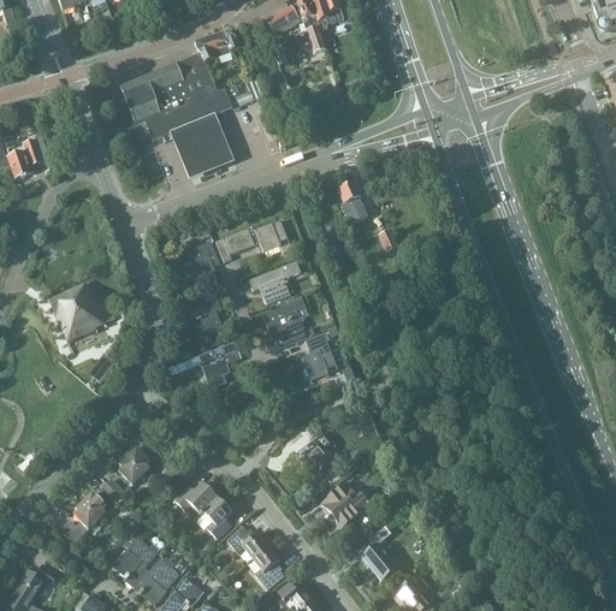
[(0,0),(0,9),(3,9),(6,23),(15,21),(7,0),(0,0)]
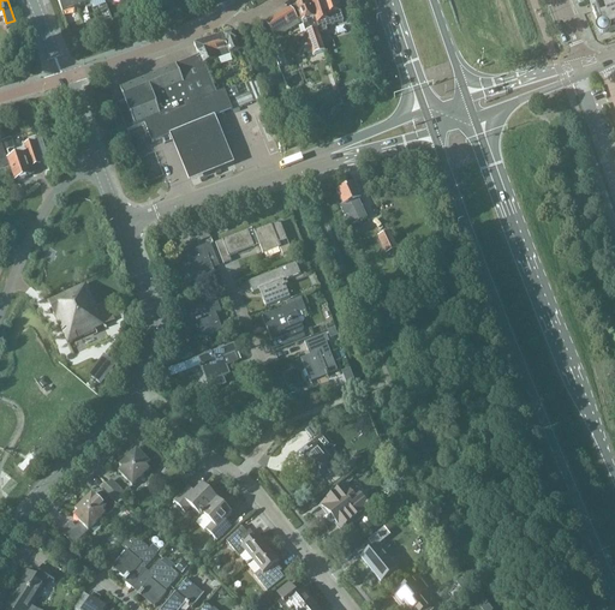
[(296,0),(290,3),(299,18),(302,17),(303,21),(302,21),(312,51),(326,47),(309,0),(298,0),(296,1),(296,0)]
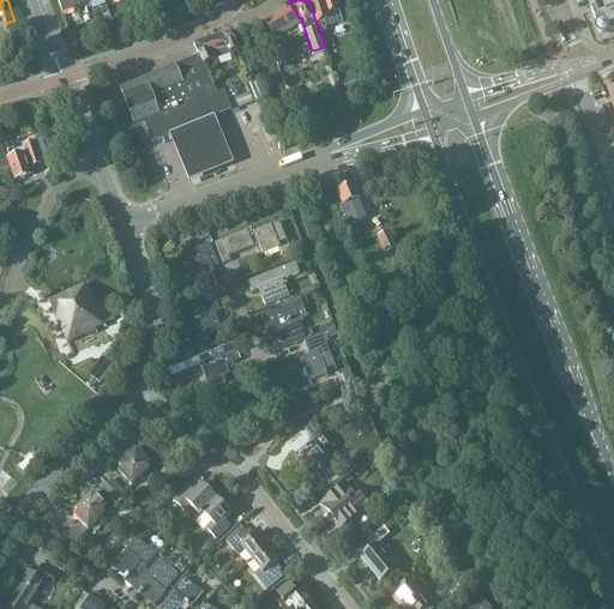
[(309,0),(313,11),(319,29),(326,26),(325,23),(343,17),(339,7),(337,0),(309,0)]
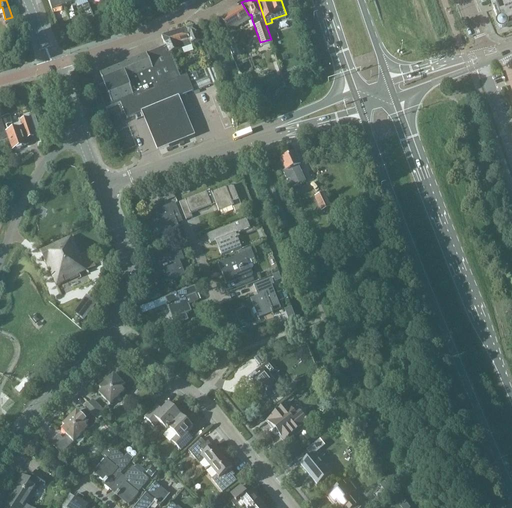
[(505,25),(506,23),(511,21),(511,0),(492,0),(494,5),(493,6),(497,19),(497,21),(497,23),(498,25),(500,26),(501,26),(503,26),(505,25)]
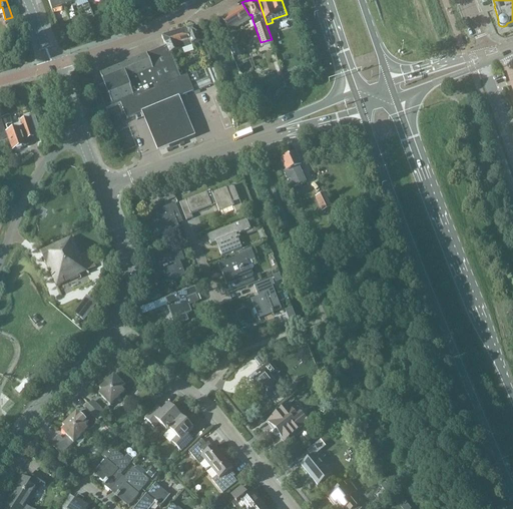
[(249,15),(241,2),(221,14),(229,28),(232,26),(249,15)]
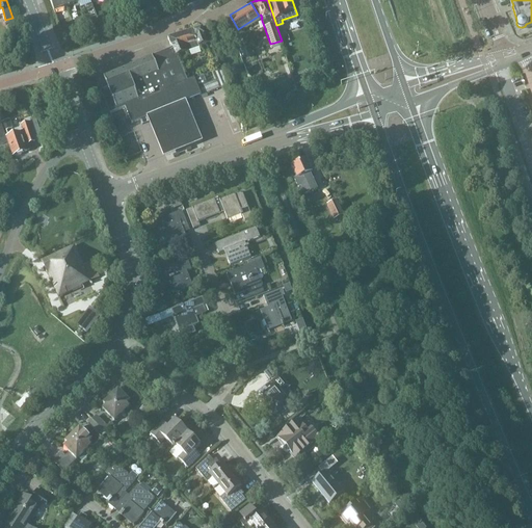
[(201,25),(187,29),(192,43),(197,41),(198,44),(207,40),(201,25)]
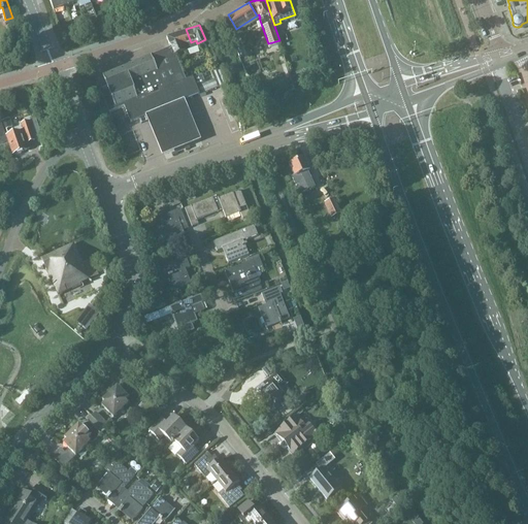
[(191,42),(186,29),(167,35),(170,45),(191,95),(227,80),(220,64),(210,68),(211,72),(209,73),(210,75),(197,80),(196,78),(195,79),(193,74),(192,74),(191,71),(185,74),(175,53),(188,47),(187,44),(191,42)]
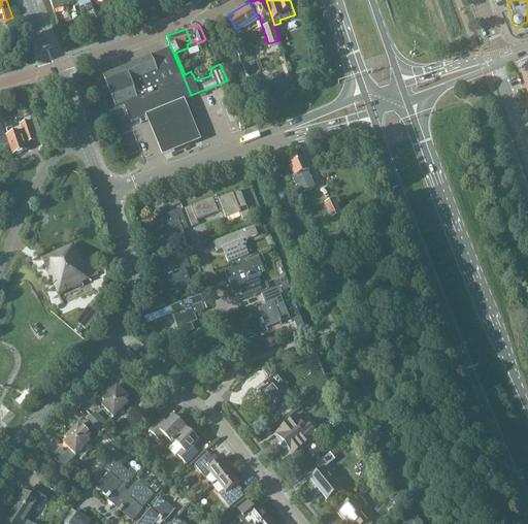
[(184,98),(191,95),(170,45),(102,72),(107,84),(99,87),(108,109),(124,103),(131,119),(145,113),(184,98)]
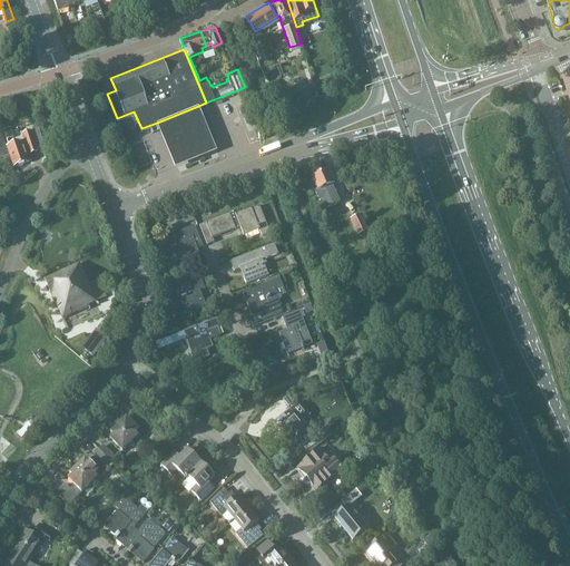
[(175,166),(216,149),(208,130),(198,106),(157,123),(167,146),(175,166)]
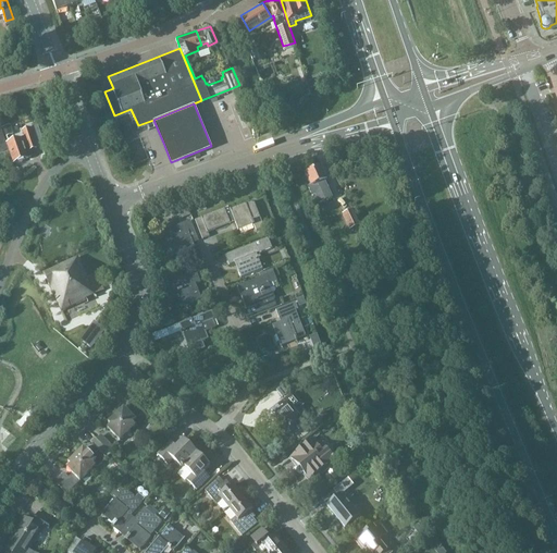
[(9,149),(13,160),(15,160),(16,161),(22,159),(22,157),(28,155),(32,154),(31,147),(37,145),(36,144),(45,142),(38,122),(36,120),(32,121),(33,123),(22,127),(24,134),(7,140),(10,148),(9,149)]
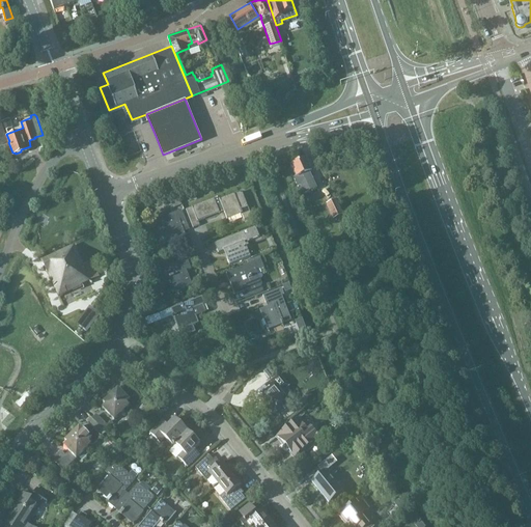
[(311,167),(306,155),(290,162),(296,173),(294,174),(297,183),(300,182),(304,190),(315,184),(309,168),(311,167)]
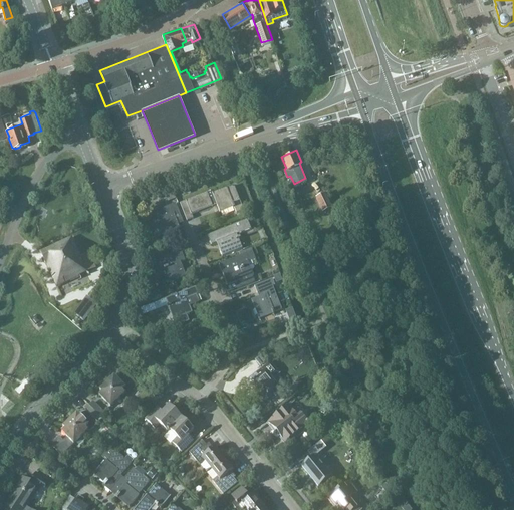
[(217,201),(220,208),(220,209),(234,203),(236,210),(244,207),(234,182),(213,190),(212,189),(207,191),(207,189),(180,200),(186,218),(193,215),(192,211),(217,201)]
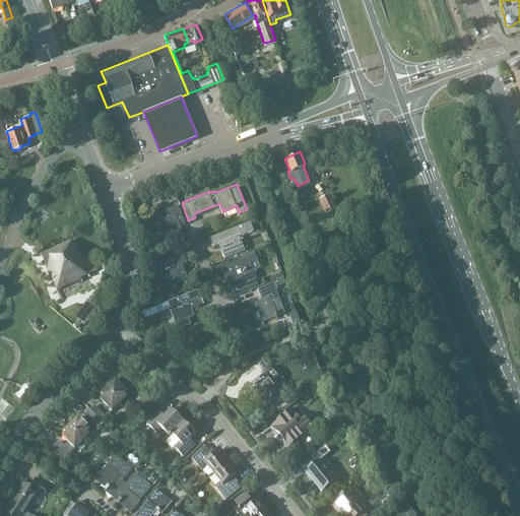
[(329,191),(320,196),(327,210),(336,206),(329,191)]
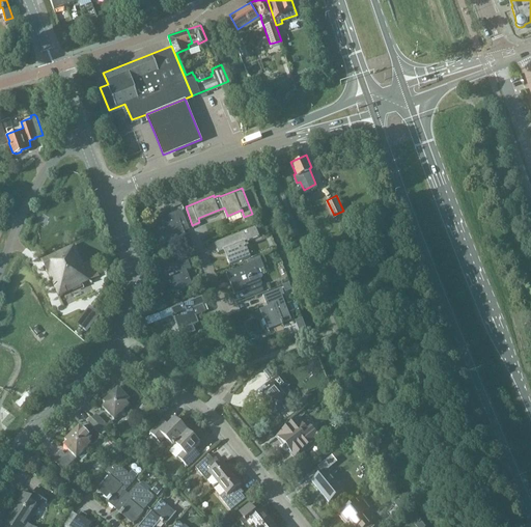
[(178,218),(184,216),(180,206),(148,219),(152,228),(159,225),(165,241),(175,237),(178,244),(188,241),(178,218)]
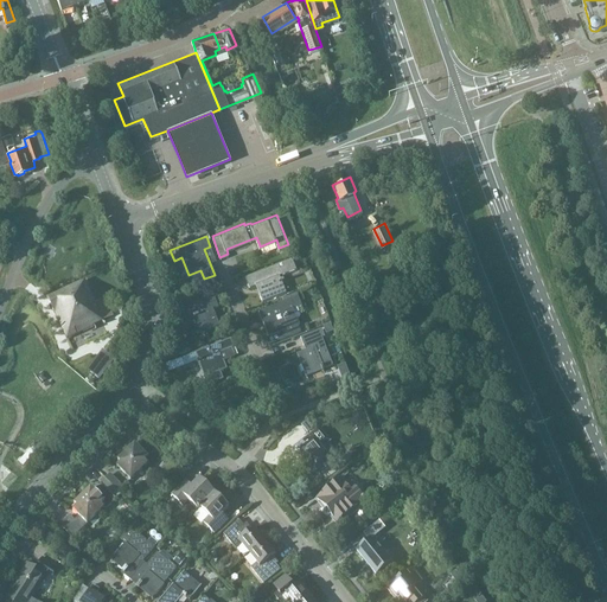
[(280,273),(296,267),(292,255),(244,274),(249,285),(255,282),(262,299),(286,289),(280,273)]
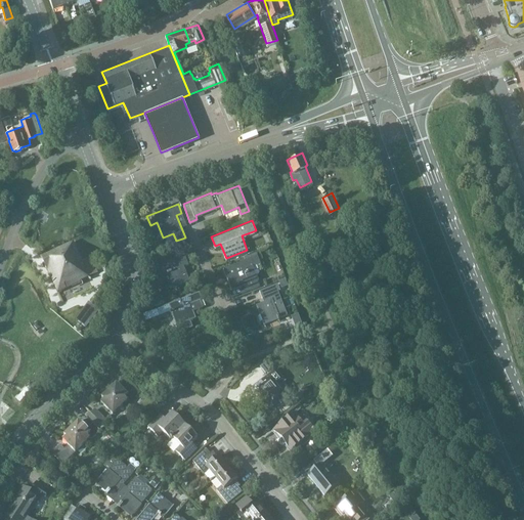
[(81,277),(97,269),(90,255),(82,258),(73,239),(41,254),(57,290),(81,278),(81,277)]
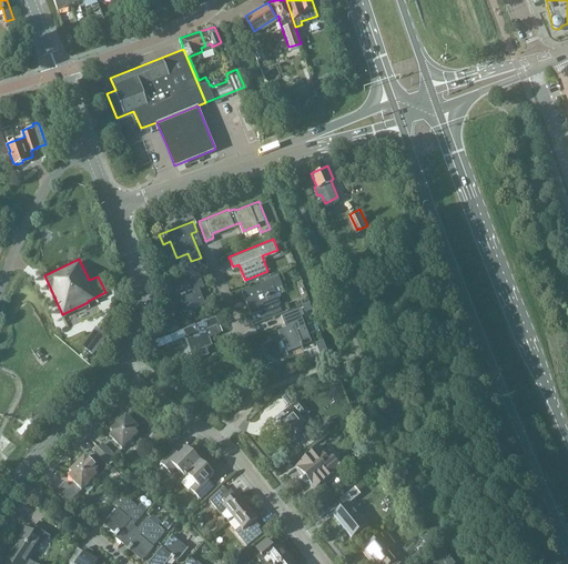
[(264,277),(265,279),(242,289),(251,313),(260,310),(262,315),(282,308),(279,301),(272,286),(282,283),(277,271),(264,277)]
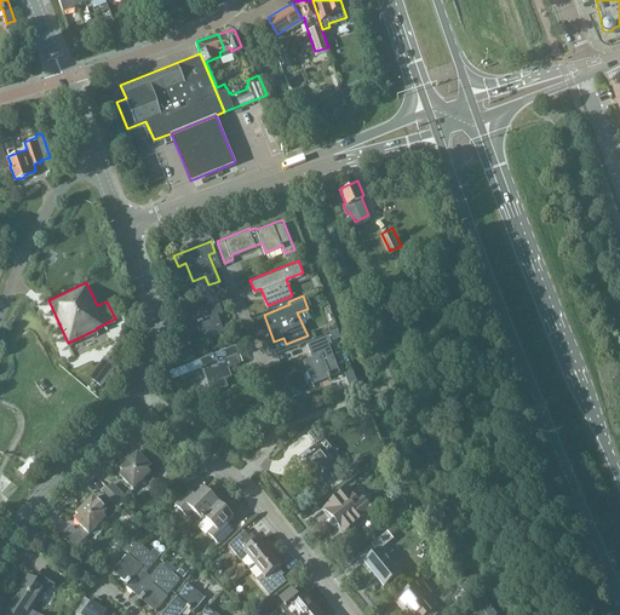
[(217,312),(223,310),(218,300),(204,305),(201,298),(183,305),(190,323),(199,320),(205,337),(224,329),(217,312)]
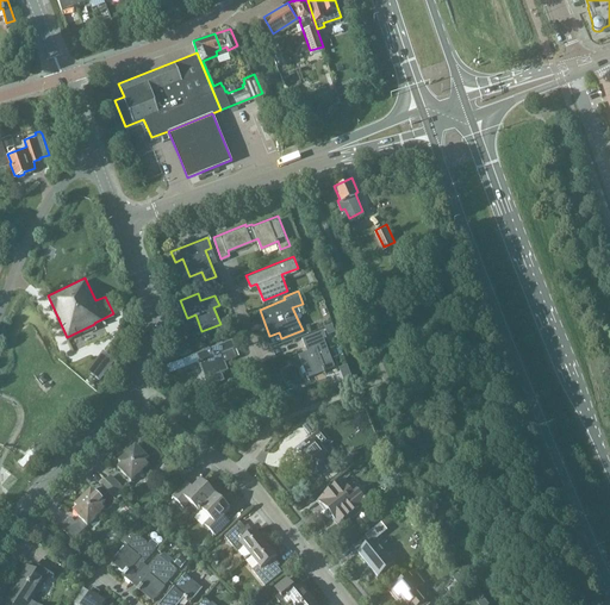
[(302,335),(306,349),(298,353),(306,375),(323,369),(324,369),(327,369),(325,367),(334,363),(323,336),(325,335),(323,328),(302,335)]
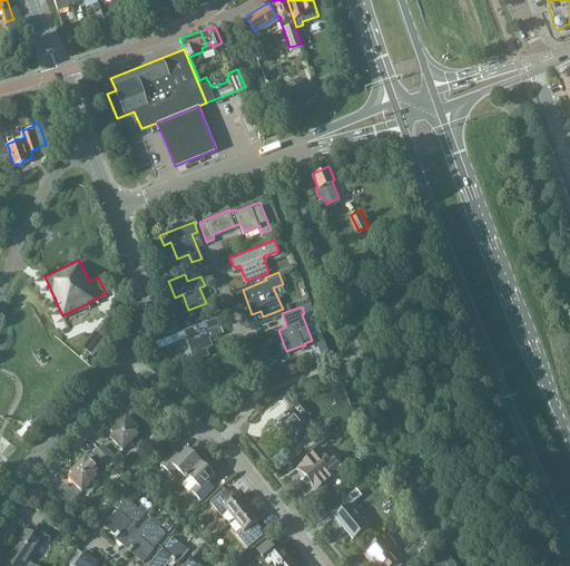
[(186,335),(192,352),(195,351),(197,358),(209,353),(207,345),(213,343),(207,328),(219,323),(216,315),(184,328),(186,335)]
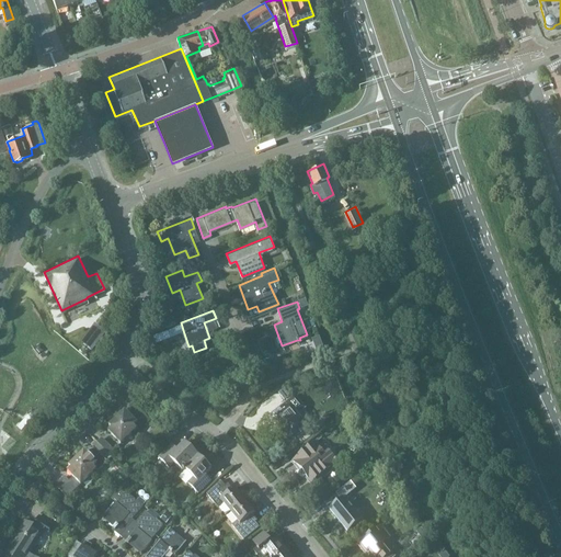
[(178,325),(163,330),(165,337),(180,331),(178,325)]
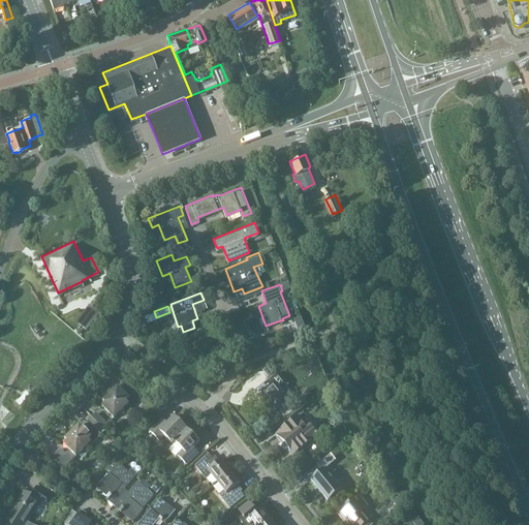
[(276,410),(290,399),(281,387),(287,382),(278,370),(257,387),(266,397),(263,399),(271,408),(273,406),(276,410)]
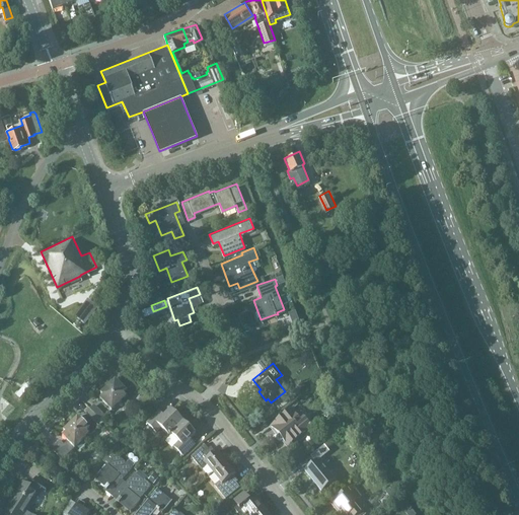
[(100,390),(102,392),(124,391),(127,388),(115,376),(100,390)]
